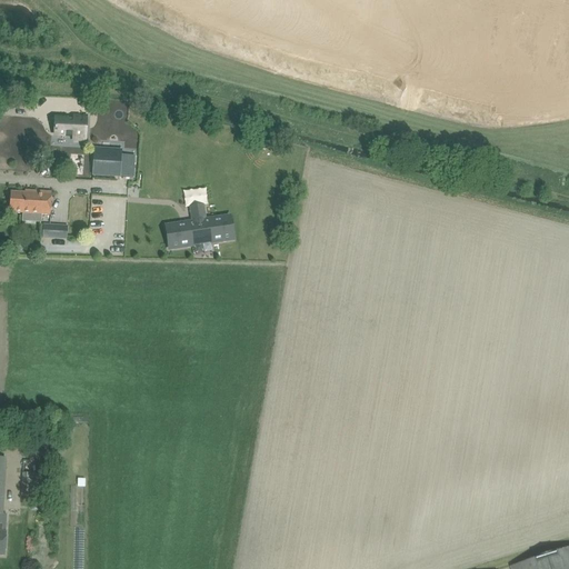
[(56,129),(55,131),(56,131),(56,136),(73,137),(73,140),(85,141),(86,117),(75,116),(75,119),(57,118),(56,129)]
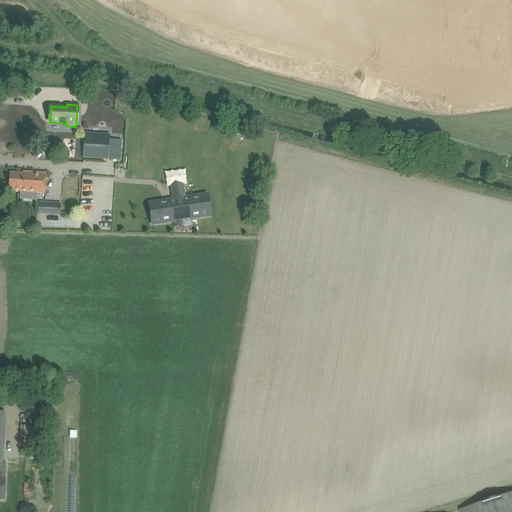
[(85,134),(83,158),(120,160),(122,140),(110,139),(111,135),(99,135),(90,134),(85,134)]
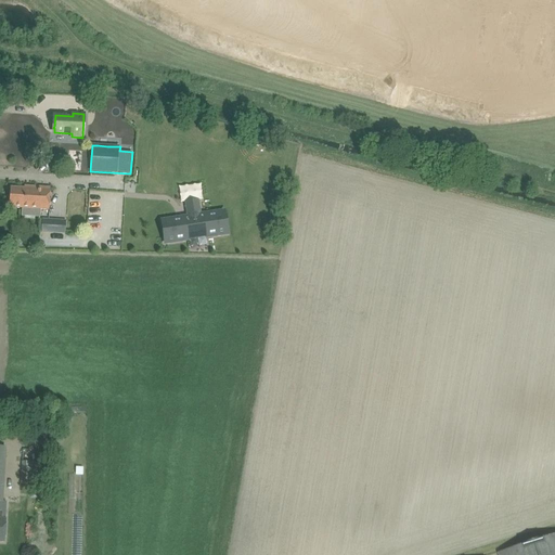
[(23,216),(39,217),(40,209),(48,210),(50,188),(25,186),(25,189),(11,188),(10,208),(23,208),(23,216)]
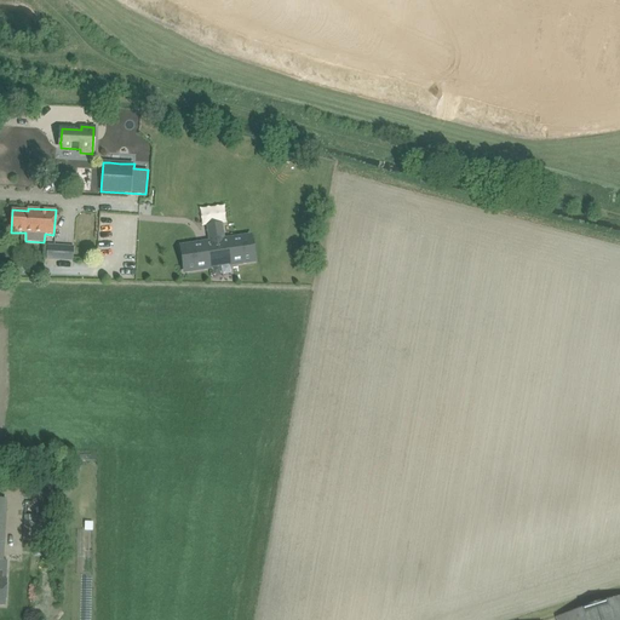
[(182,247),(184,271),(254,262),(251,237),(224,241),(222,224),(207,227),(210,244),(182,247)]
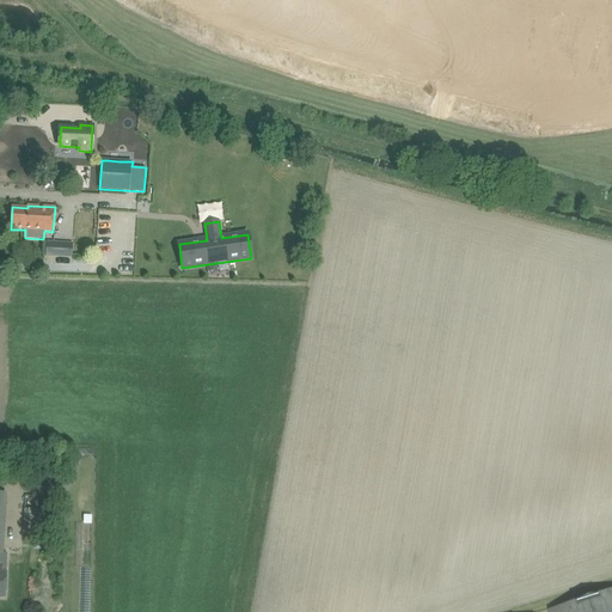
[(47,256),(72,257),(72,245),(48,243),(47,256)]
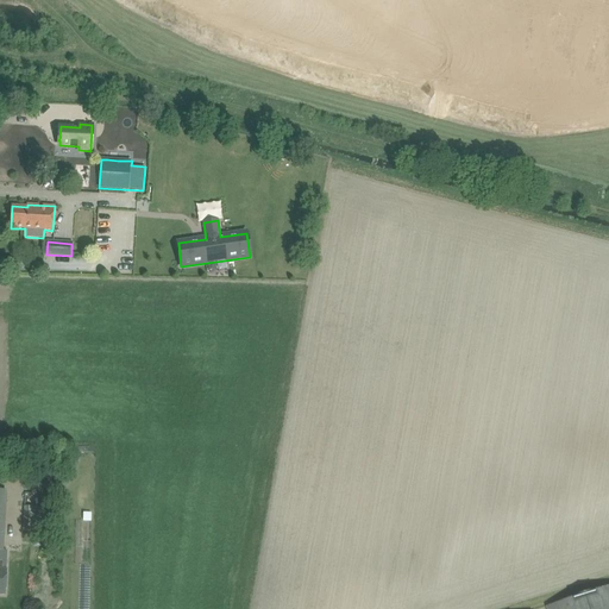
[(23,537),(35,537),(35,532),(38,532),(41,506),(25,504),(23,537)]
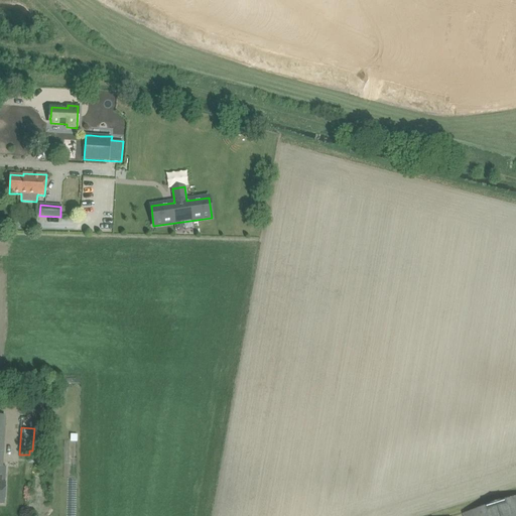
[(9,473),(7,483),(29,486),(31,476),(9,473)]
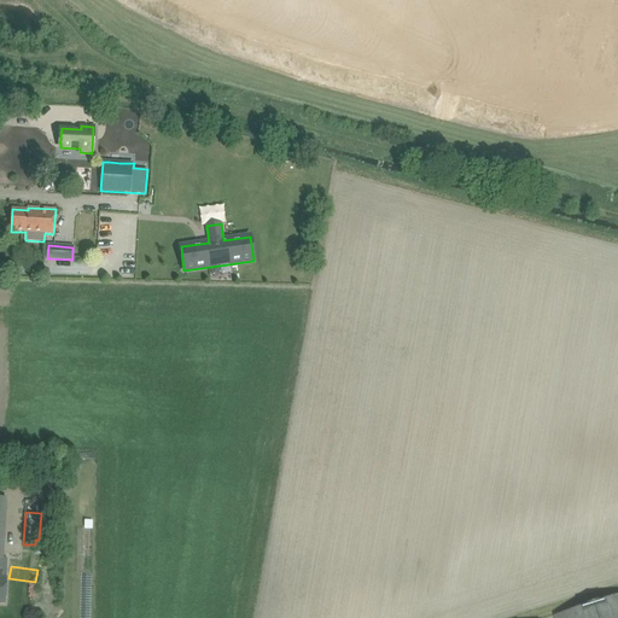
[(617,617),(617,595),(554,616),(554,617),(617,617)]
